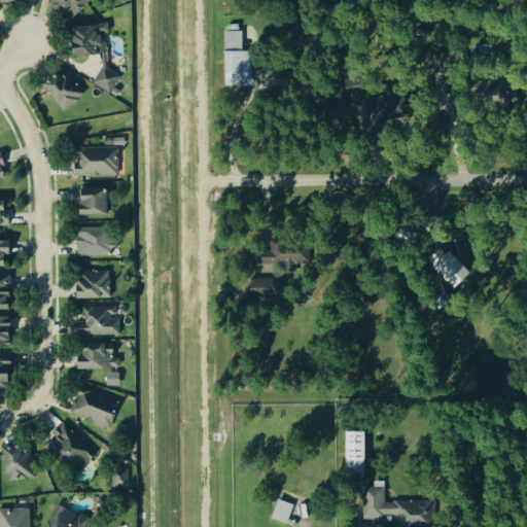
[(77,24),(78,54),(109,54),(108,31),(111,31),(111,23),(77,24)]
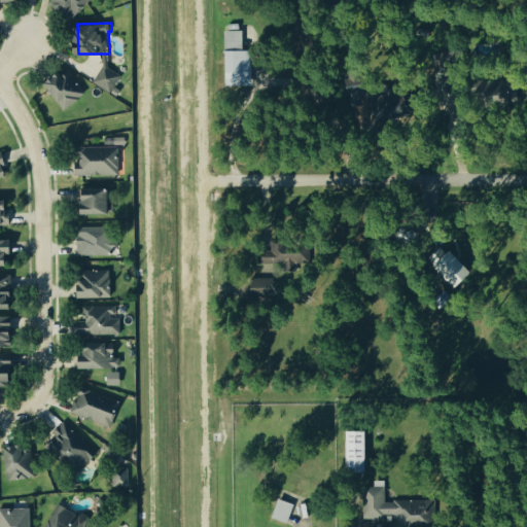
[(249,84),(248,51),(240,51),(240,23),(220,24),(221,84),(249,84)]
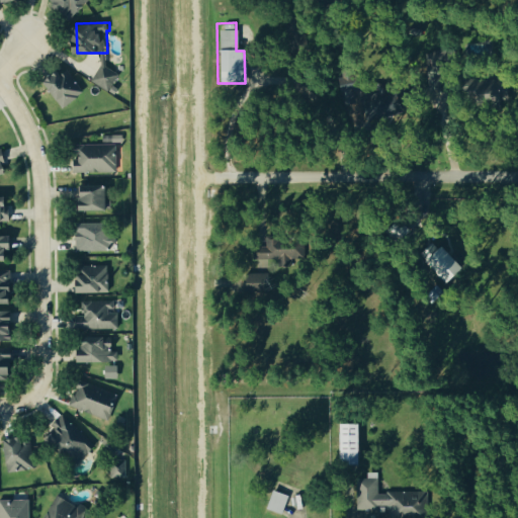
[(110,90),(123,73),(106,60),(92,78),(110,90)]
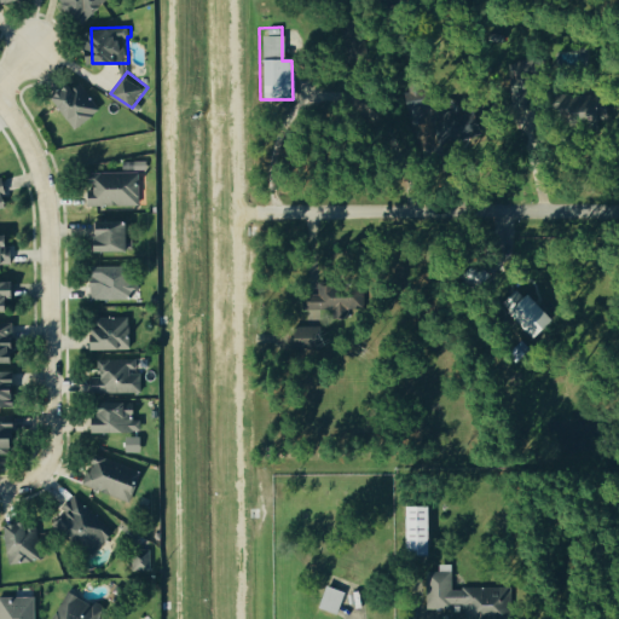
[(87,81),(61,94),(77,127),(103,114),(87,81)]
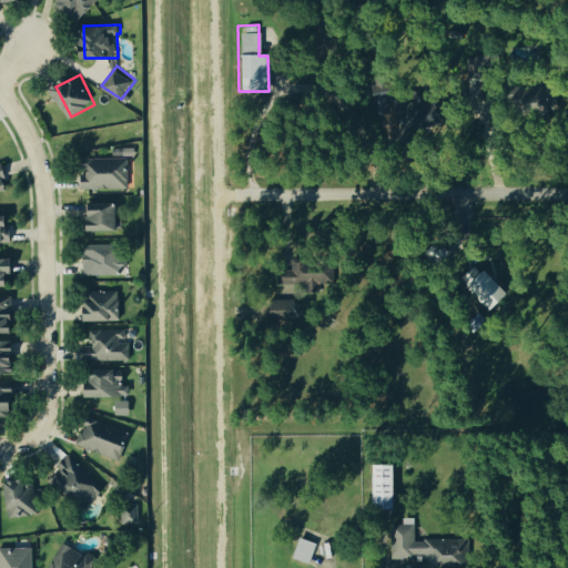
[(382,82),(368,87),(375,111),(388,108),(382,82)]
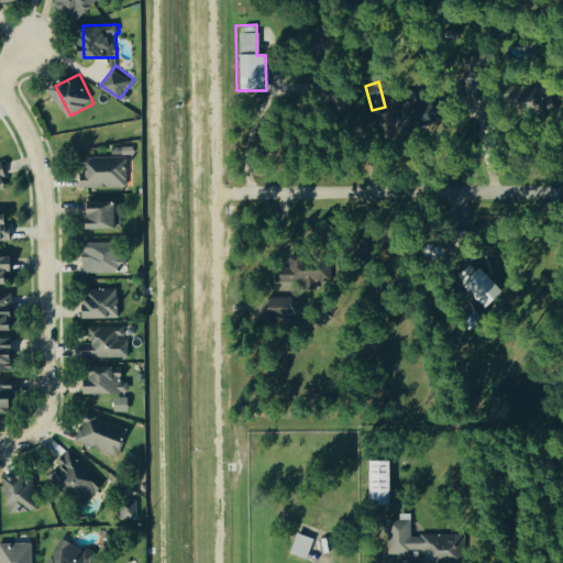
[(426,121),(417,95),(399,100),(400,101),(393,103),(401,130),(426,121)]
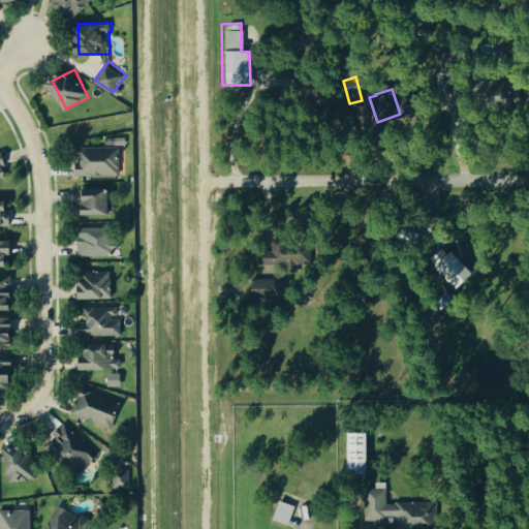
[(121,176),(122,147),(87,146),(86,162),(79,162),(79,174),(121,176)]
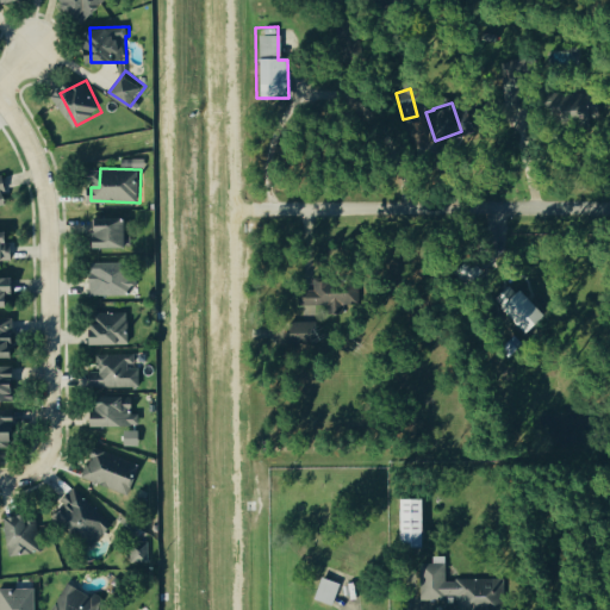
[(0,175),(0,205),(12,203),(5,175),(0,175)]
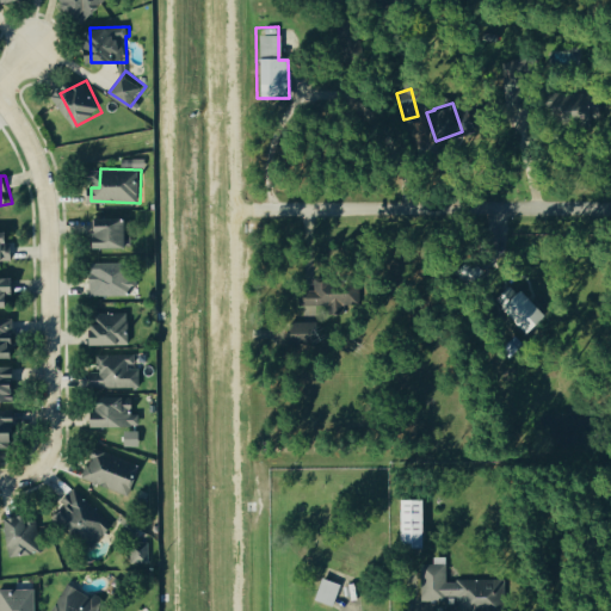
[(133,217),(97,217),(98,247),(134,246),(133,217)]
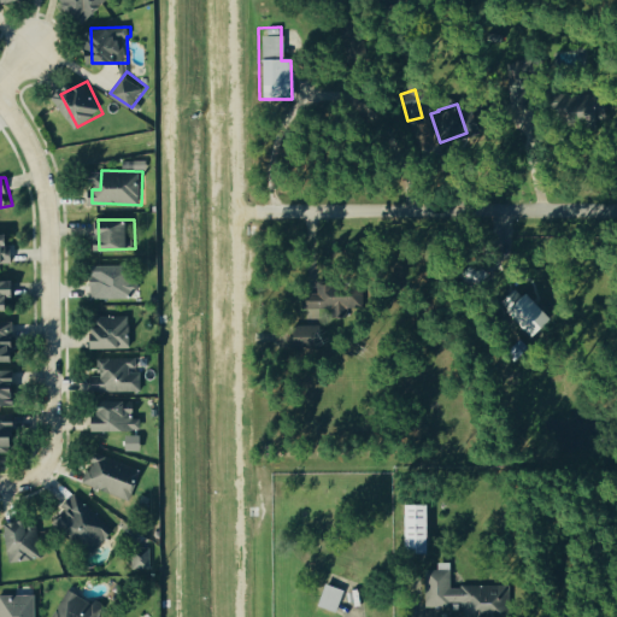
[(0,262),(15,262),(15,233),(0,233),(0,262)]
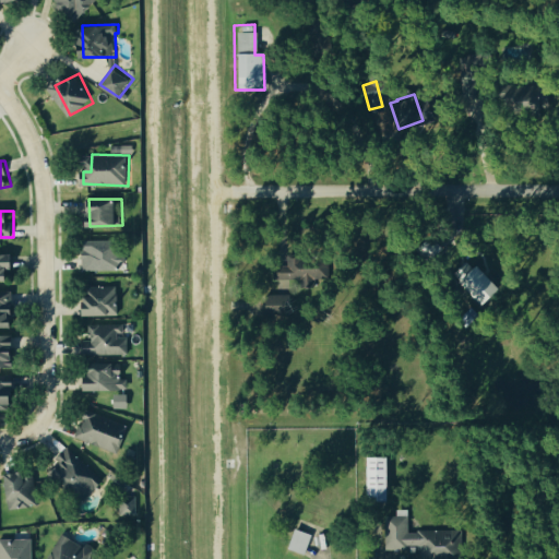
[(84,240),(85,270),(126,269),(125,240),(84,240)]
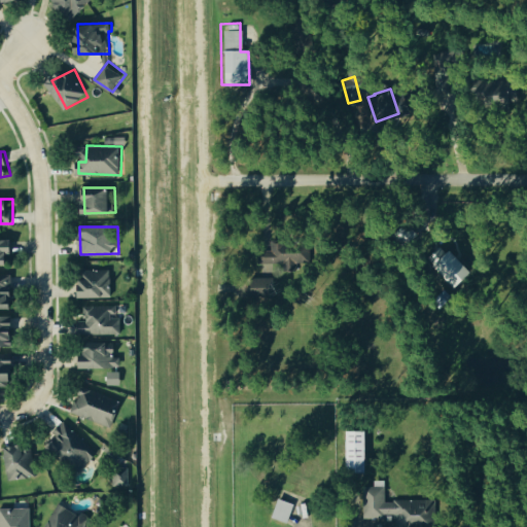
[(0,262),(13,264),(14,240),(0,239),(0,262)]
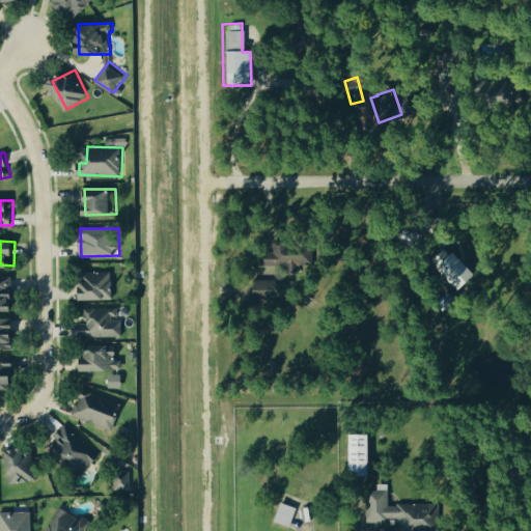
[(257,251),(257,266),(306,266),(306,242),(271,242),(271,251),(257,251)]
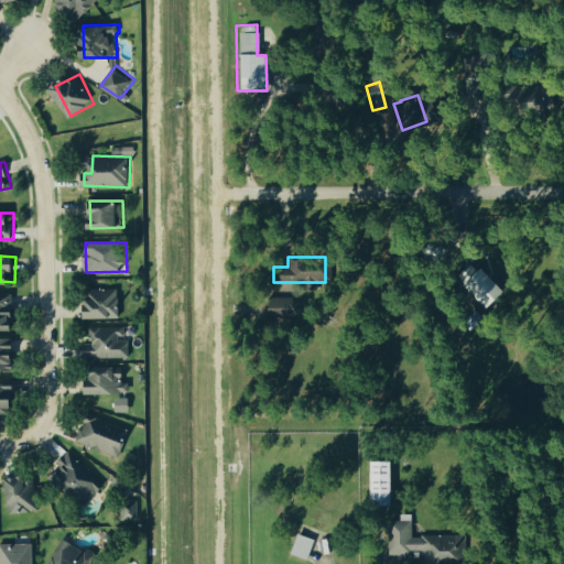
[(458,281),(478,306),(497,291),(476,266),(458,281)]
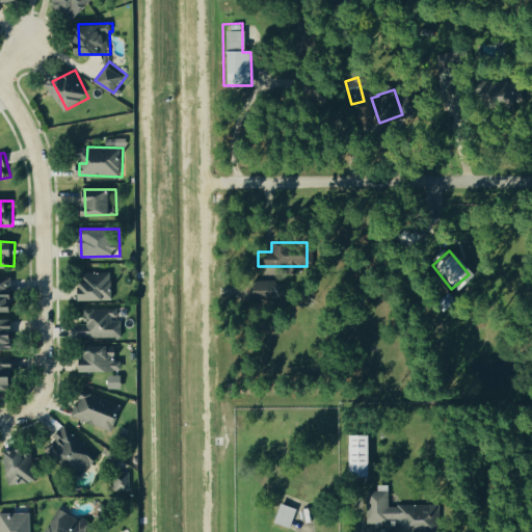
[(113,299),(114,272),(86,271),(86,286),(79,286),(78,299),(113,299)]
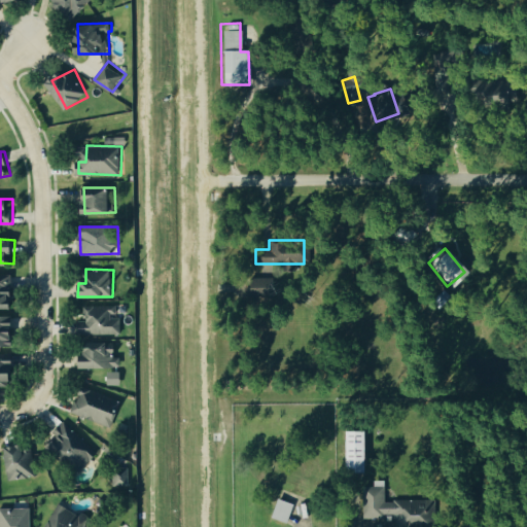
[(0,307),(16,308),(15,276),(0,276),(0,307)]
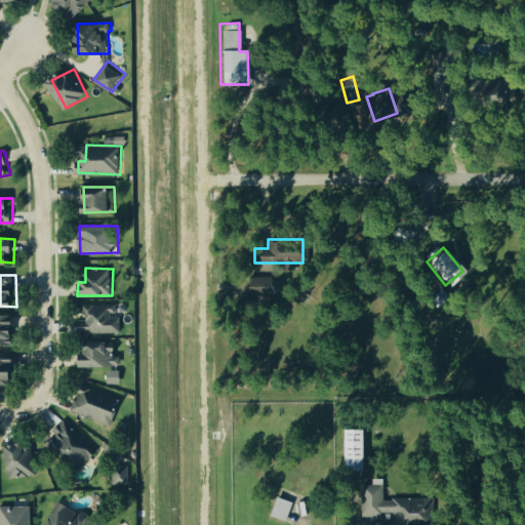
[(271,276),(245,277),(245,297),(272,296),(271,276)]
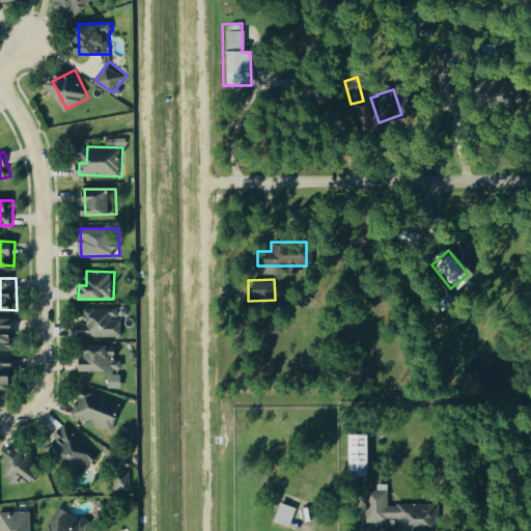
[(82,336),(123,336),(123,319),(117,319),(117,307),(87,308),(87,323),(82,323),(82,336)]
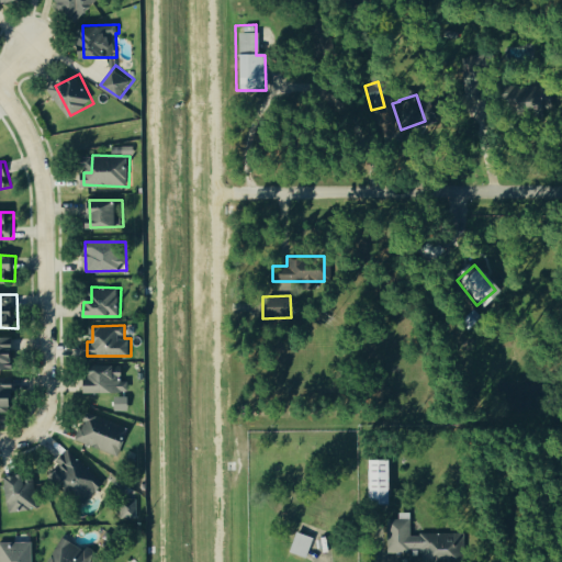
[(0,337),(0,370),(17,371),(18,338),(0,337)]
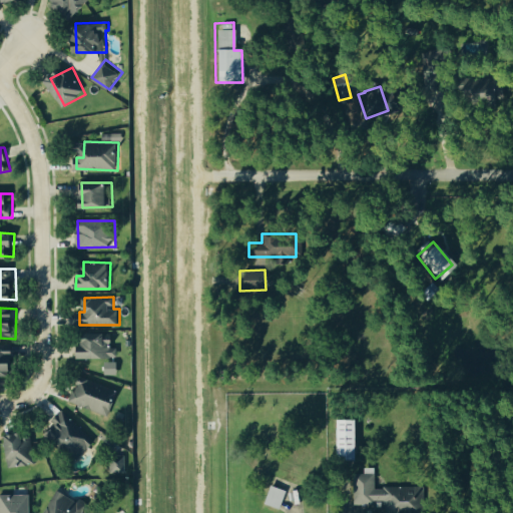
[(81,335),(82,358),(119,357),(118,348),(114,348),(114,334),(81,335)]
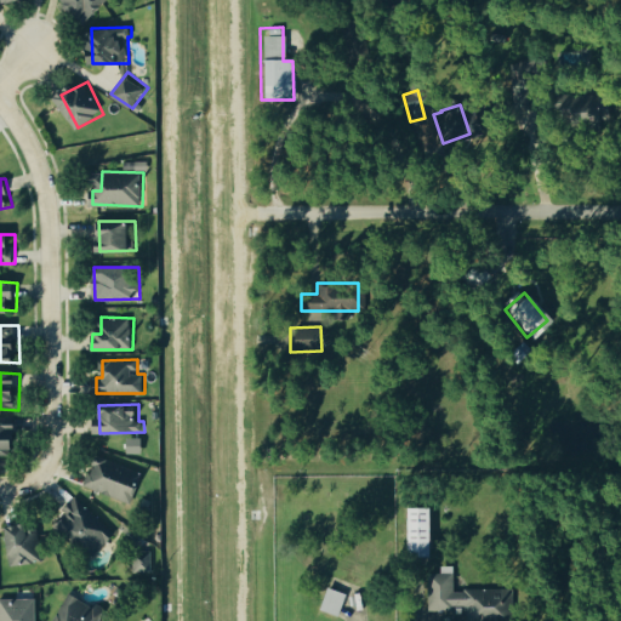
[(12,416),(0,416),(0,454),(23,454),(22,423),(12,423),(12,416)]
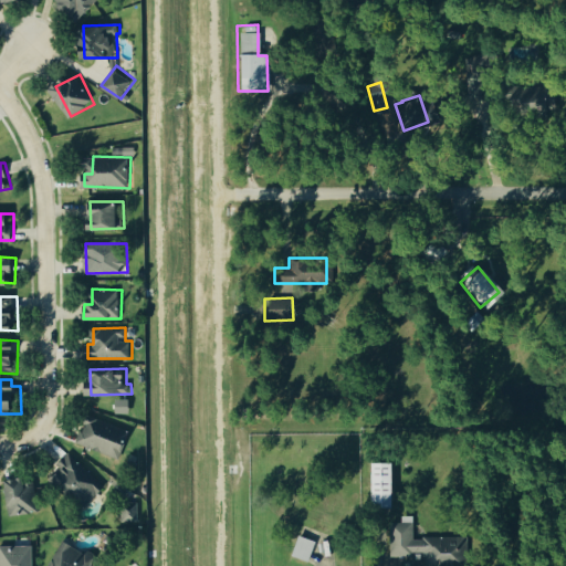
[(79,441),(122,459),(128,442),(126,441),(130,430),(90,415),(79,441)]
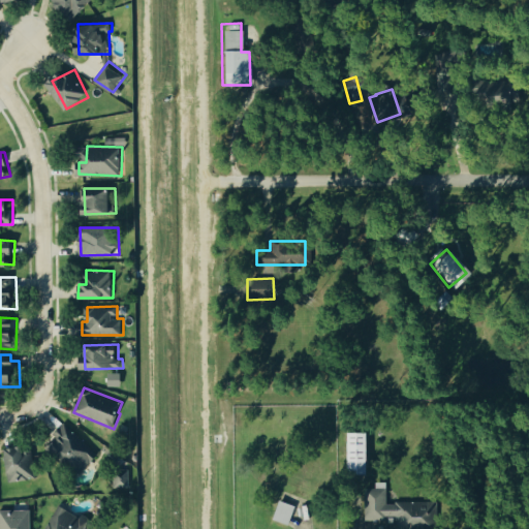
[(55,433),(61,439),(55,444),(80,472),(98,457),(67,422),(55,433)]
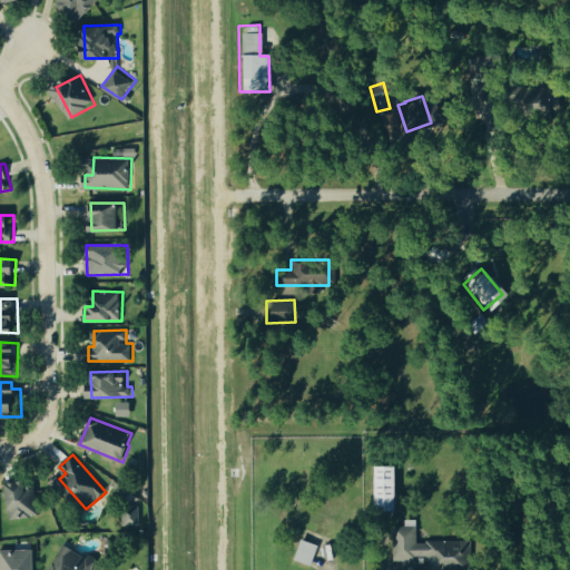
[(391,465),(370,465),(369,510),(390,510),(391,465)]
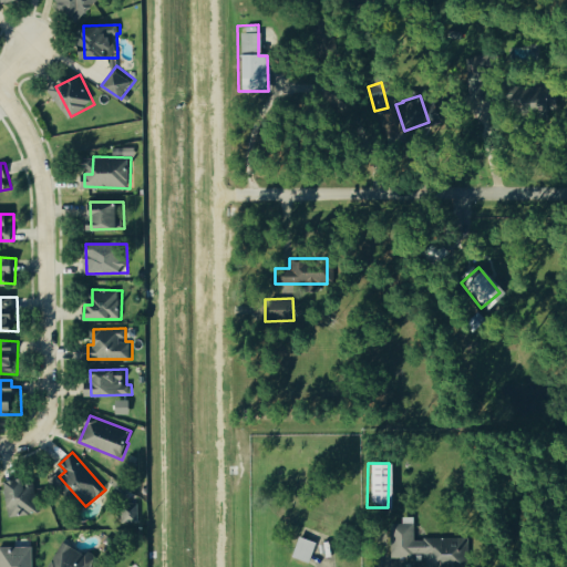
[(41,512),(35,477),(7,482),(13,516),(41,512)]
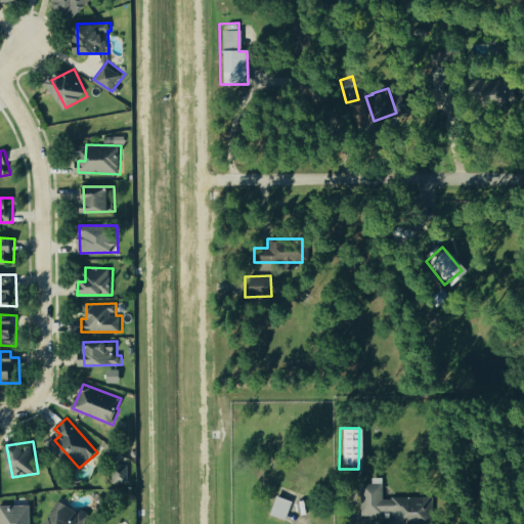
[(359,514),(391,514),(391,523),(430,523),(430,496),(380,497),(380,477),(369,477),(369,483),(359,483),(359,514)]
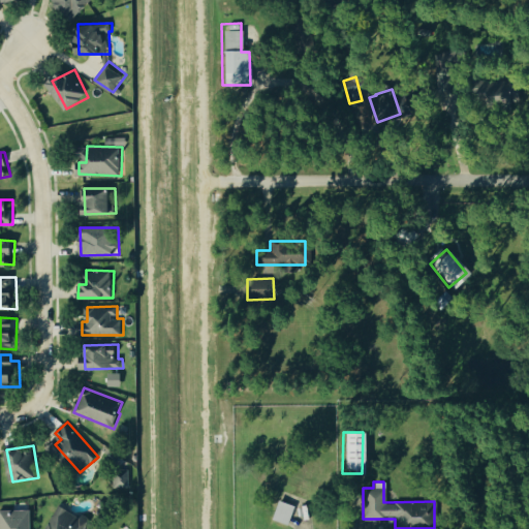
[(47,528),(85,528),(91,520),(61,504),(47,528)]
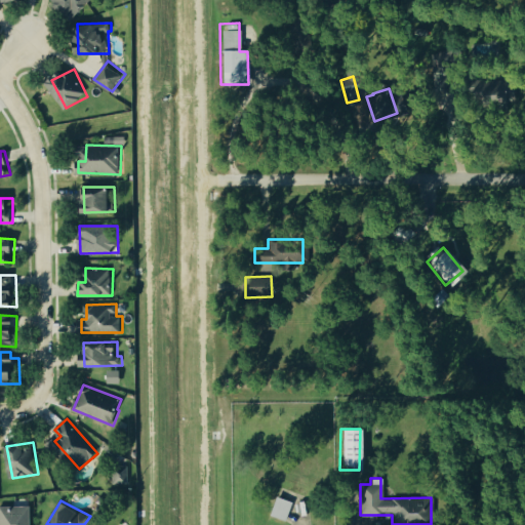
[(33,524),(33,506),(1,506),(1,524),(33,524)]
